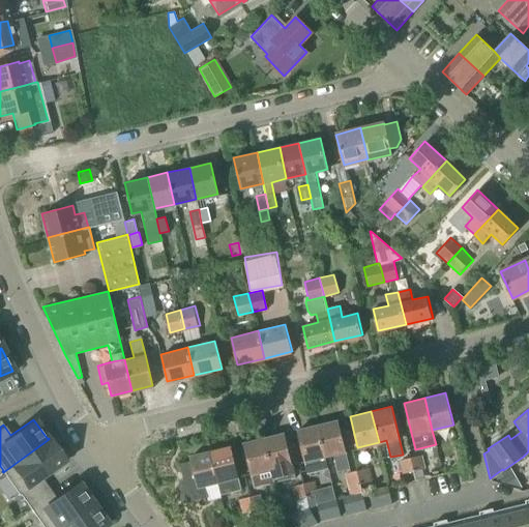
[(325,456),(332,454),(336,470),(350,467),(338,419),(317,423),(325,456)]
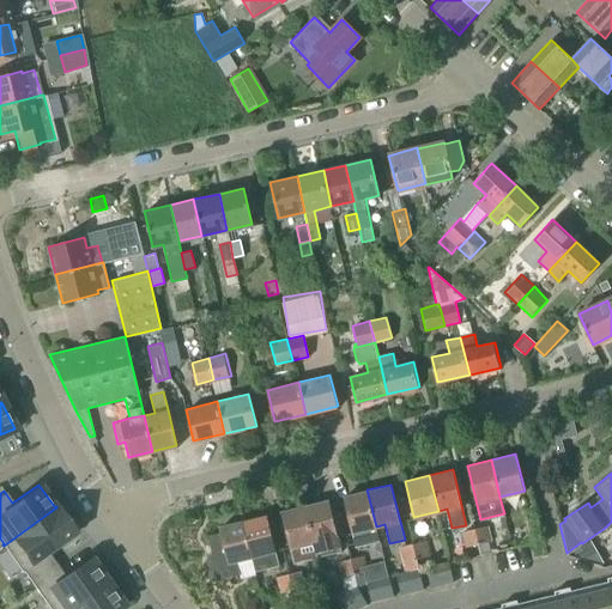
[(367,489),(343,495),(352,533),(356,547),(380,541),(376,527),(367,489)]
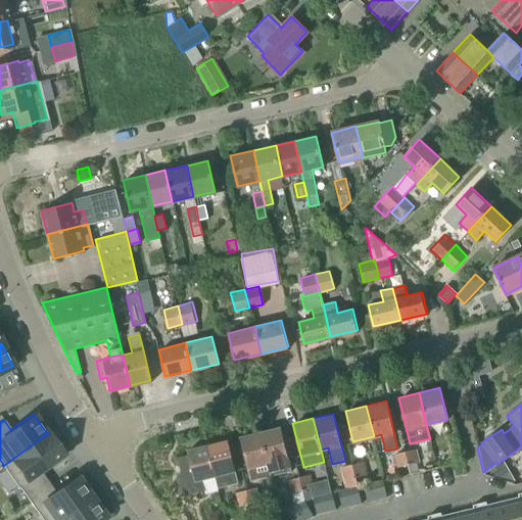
[(281,427),(261,431),(271,475),(291,470),(281,427)]
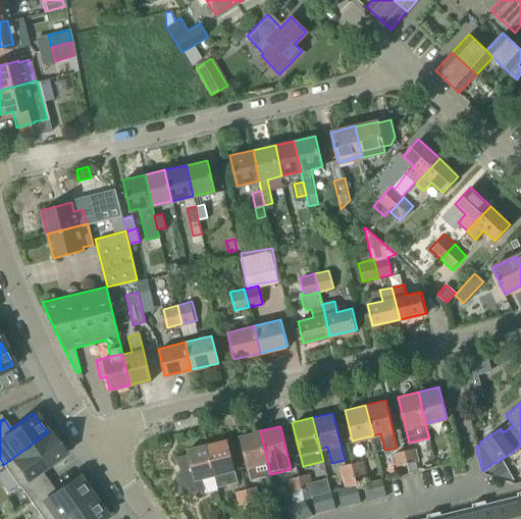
[(239,435),(250,480),(270,475),(270,474),(260,430),(239,435)]
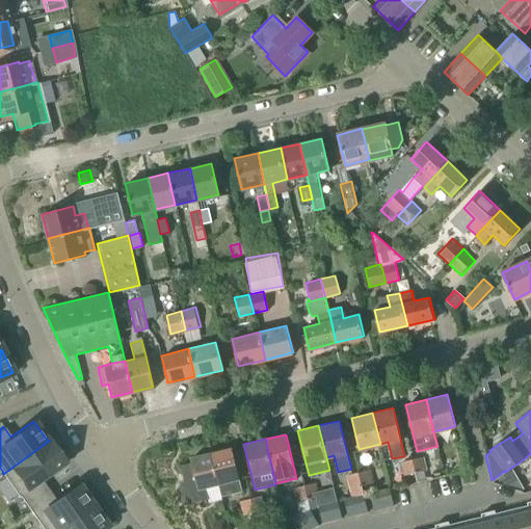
[(63,461),(49,441),(3,474),(18,495),(19,494),(26,504),(48,488),(40,478),(63,461)]
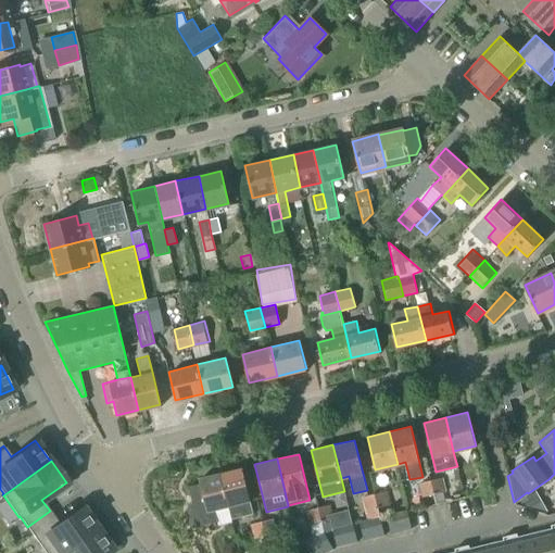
[(231,518),(253,513),(241,467),(219,473),(231,518)]
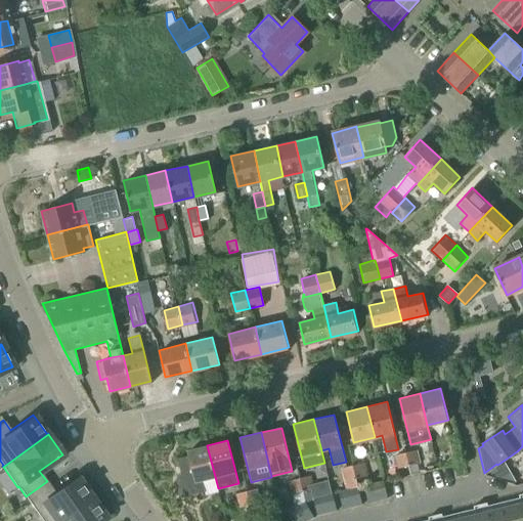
[(461,453),(458,440),(447,442),(450,457),(461,453)]
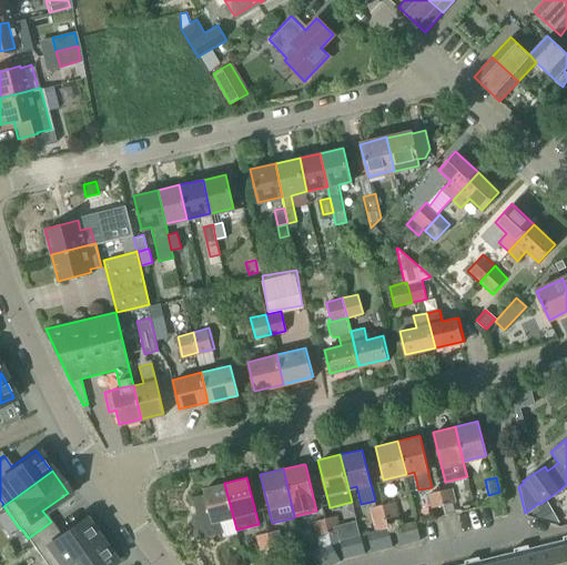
[(236,533),(224,483),(203,488),(204,493),(192,495),(196,514),(191,517),(189,522),(189,527),(191,533),(195,536),(202,536),(222,532),(223,536),(236,533)]
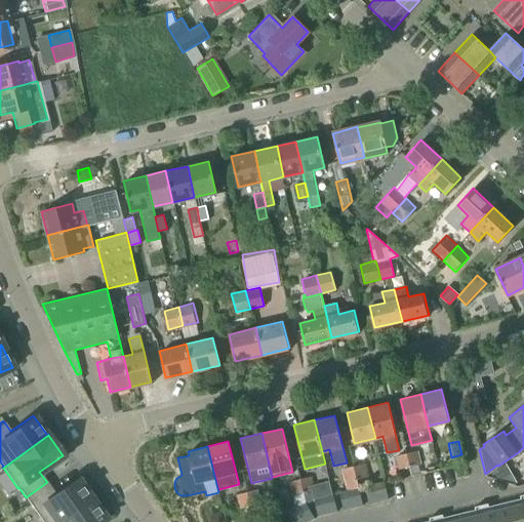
[(417,451),(406,453),(409,467),(420,464),(417,451)]
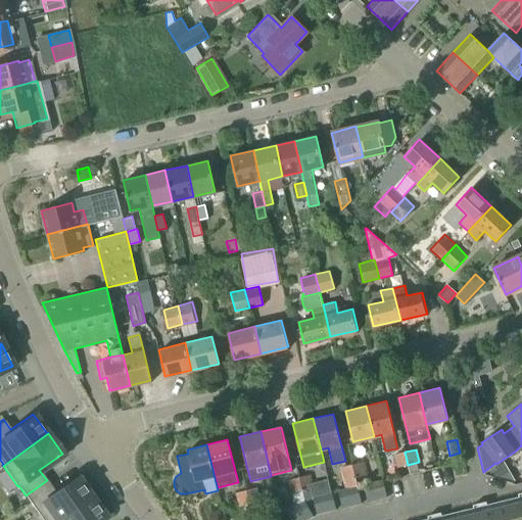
[(397,467),(408,465),(405,452),(394,455),(397,467)]
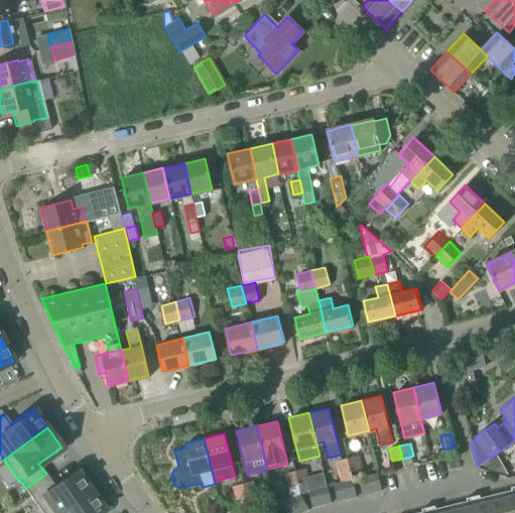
[(484,468),(508,473),(497,455),(482,464),(484,468)]
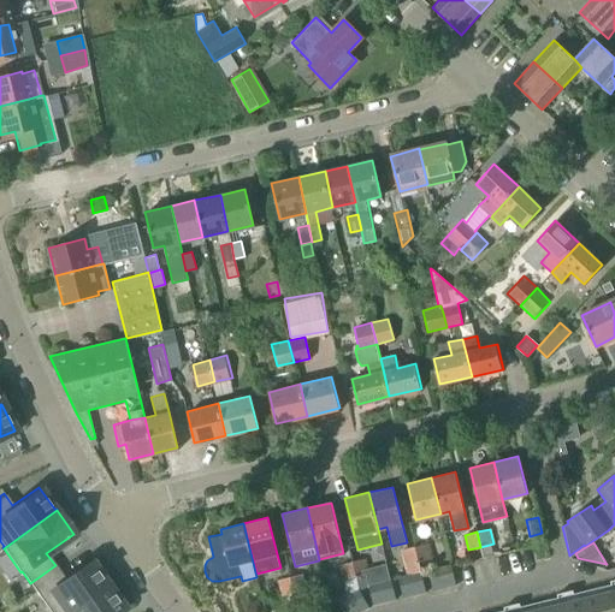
[(429,546),(415,550),(418,563),(432,559),(429,546)]
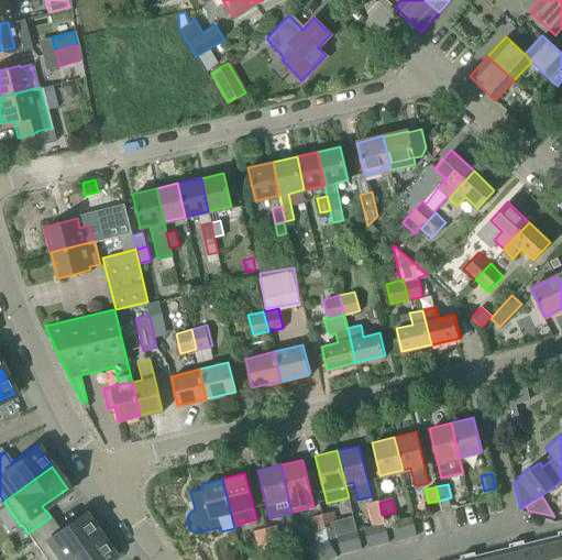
[(382,515),(379,503),(370,505),(374,526),(384,523),(382,515)]
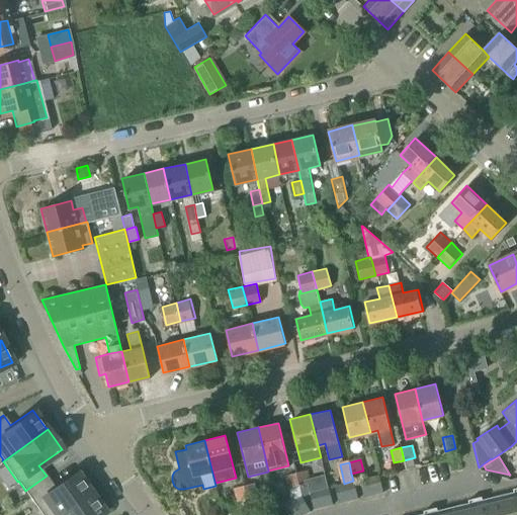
[(54,487),(47,476),(25,491),(41,514),(55,514),(90,491),(87,487),(90,485),(81,474),(79,475),(76,470),(54,487)]
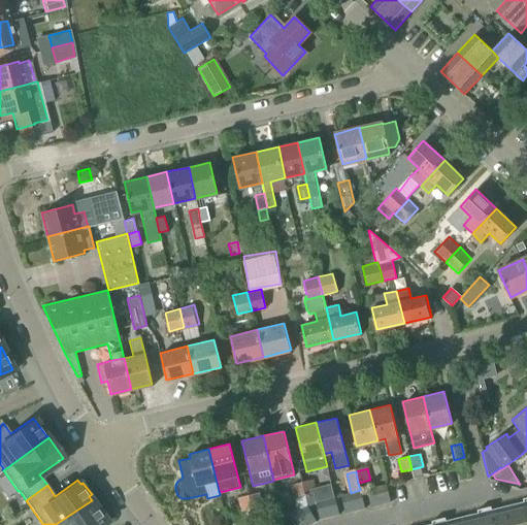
[(314,480),(302,483),(307,505),(316,501),(319,500),(334,496),(330,483),(315,487),(314,480)]
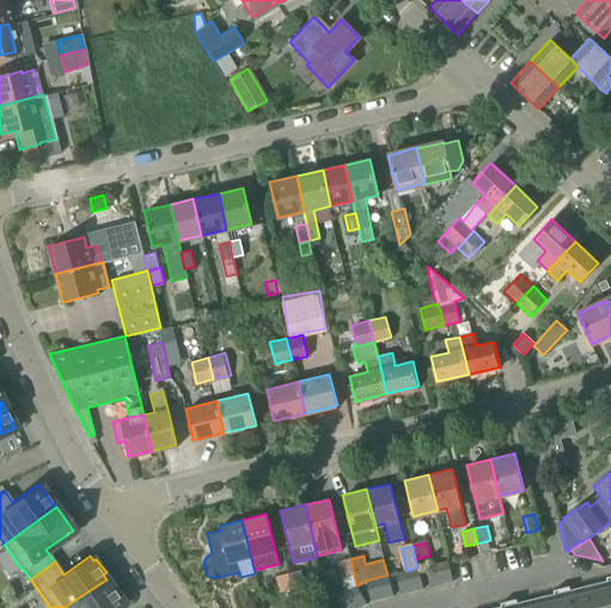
[(346,591),(356,585),(350,559),(336,563),(346,591)]
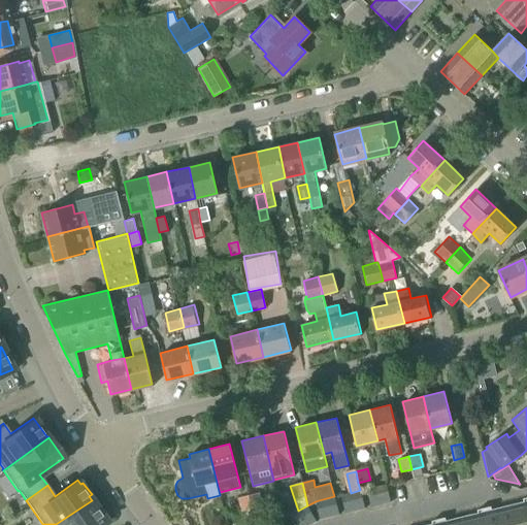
[(386,485),(372,488),(366,489),(370,505),(390,500),(386,485)]
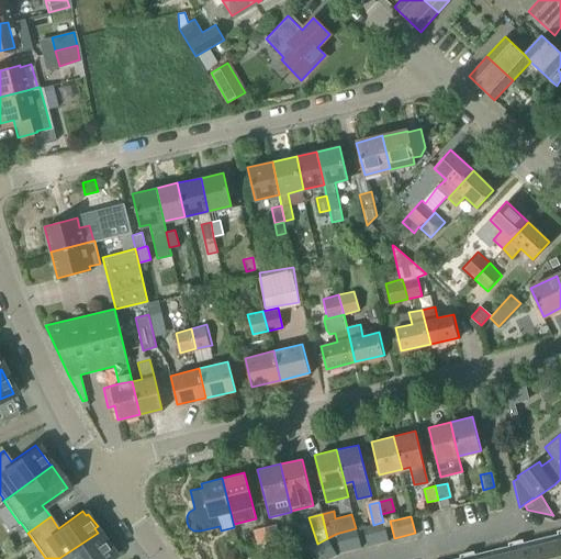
[(383,522),(373,525),(363,527),(367,545),(388,539),(383,522)]
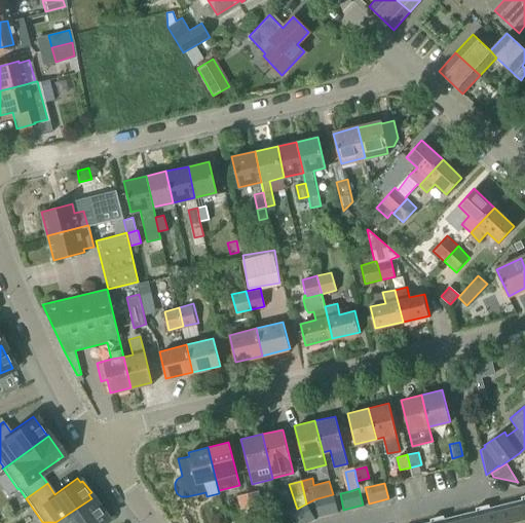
[(259,489),(248,492),(251,506),(262,502),(259,489)]
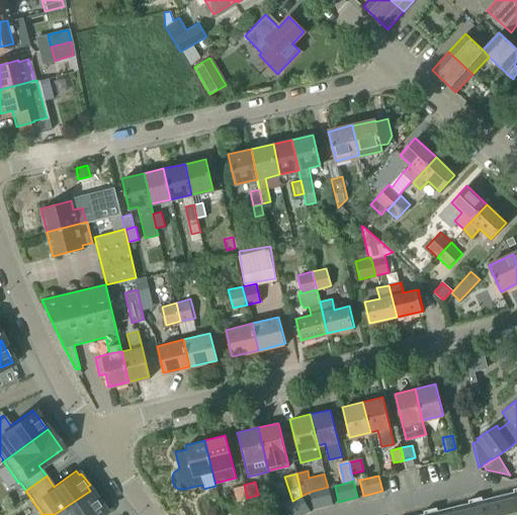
[(247,498),(244,485),(233,488),(236,500),(247,498)]
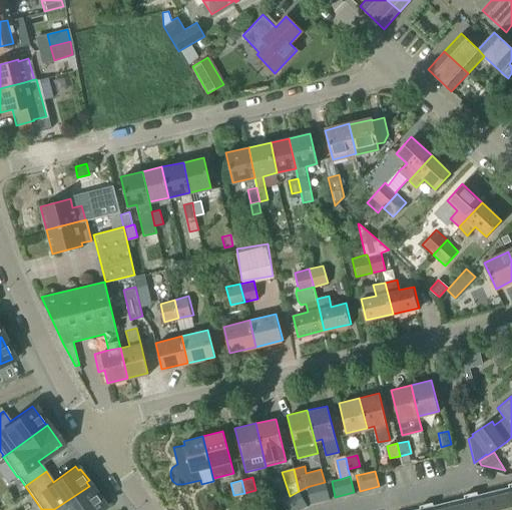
[(511,509),(511,481),(508,482),(510,491),(479,498),(477,489),(464,493),(466,501),(434,509),(432,500),(419,503),(420,509),(511,509)]
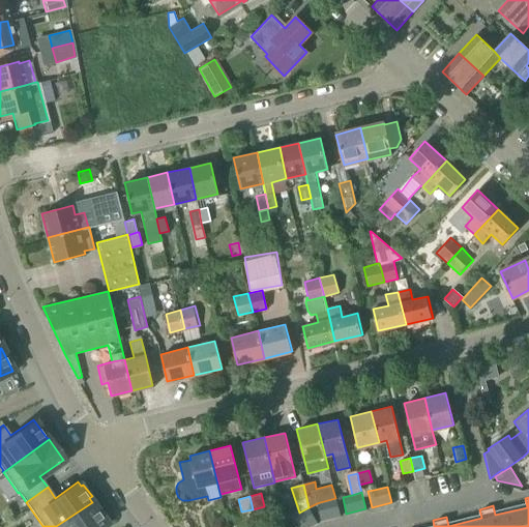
[(336,498),(320,502),(317,503),(321,520),(340,515),(336,498)]
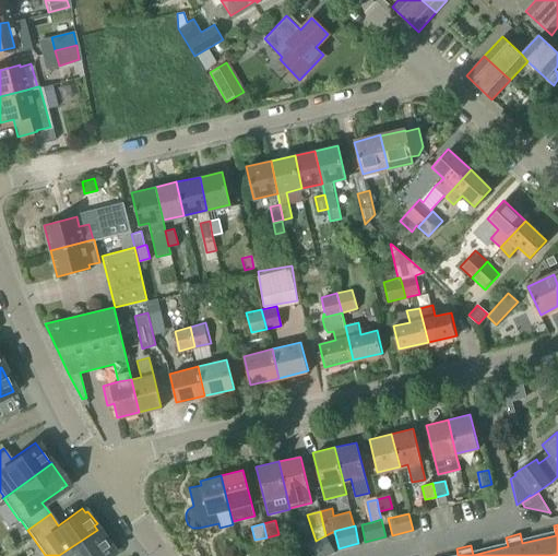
[(101,534),(97,530),(59,555),(105,555),(113,552),(109,546),(111,544),(103,532),(101,534)]
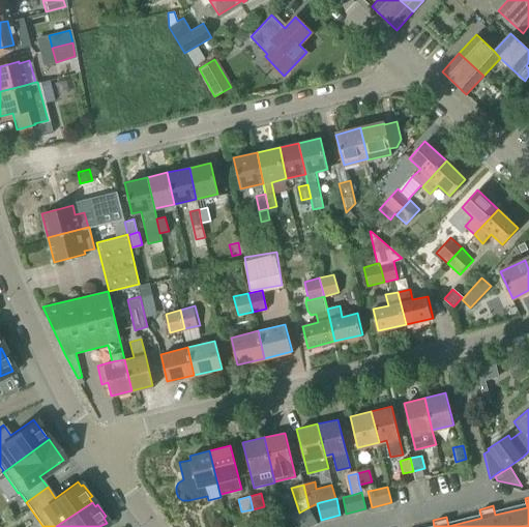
[(309,507),(299,513),(291,518),(296,526),(307,526),(317,522),(309,507)]
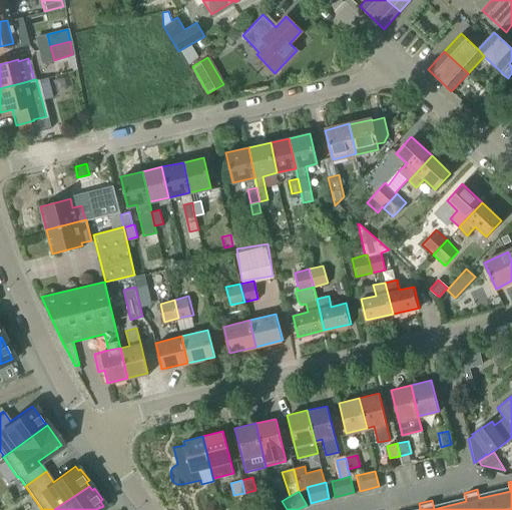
[(271,497),(254,507),(257,509),(266,509),(276,505),(271,497)]
